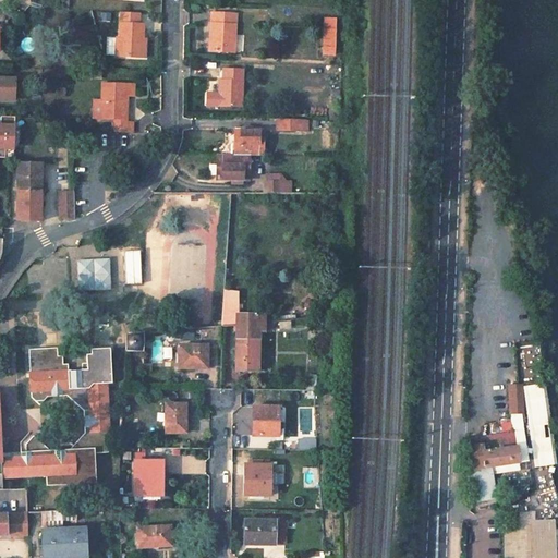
[(140,14),(121,13),(120,38),(117,38),(116,57),(138,58),(140,40),(143,40),(144,25),(138,25),(140,14)]
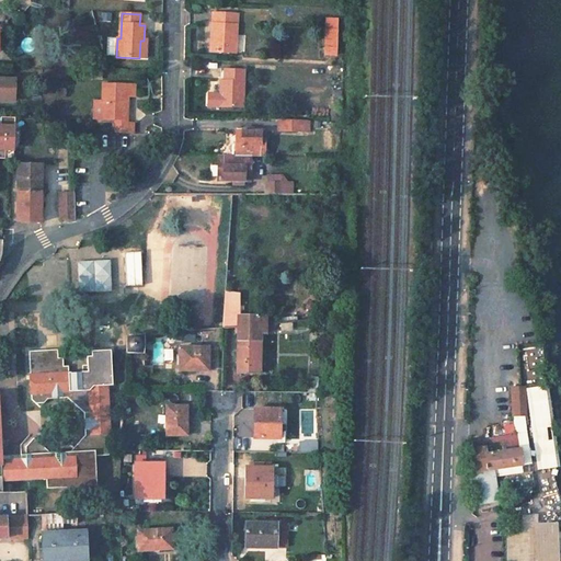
[(212,13),(210,38),(209,52),(235,53),(236,39),(237,14),(212,13)]
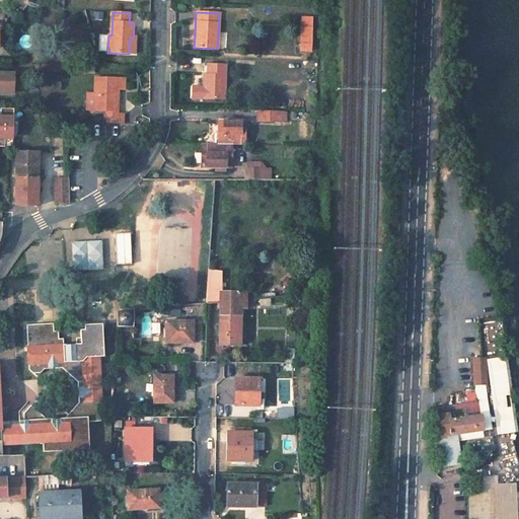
[(301,17),(301,27),(311,27),(312,17),(301,17)]
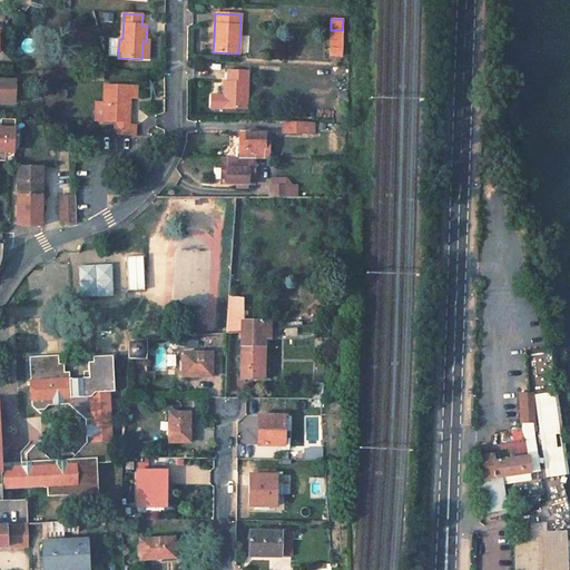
[(331,45),(330,56),(342,56),(342,46),(342,30),(331,30),(331,45)]
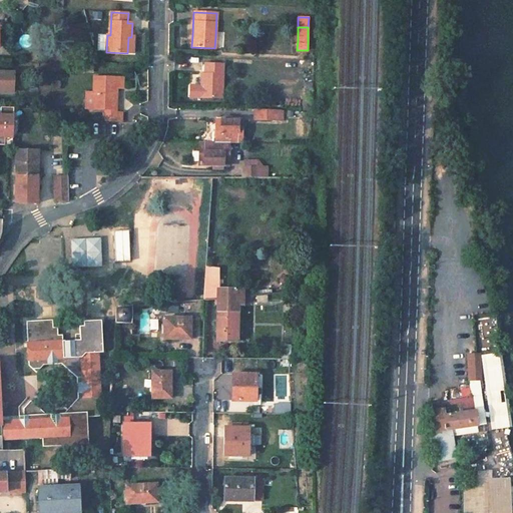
[(221,64),(201,64),(201,75),(200,96),(221,97),(221,76),(221,64)]
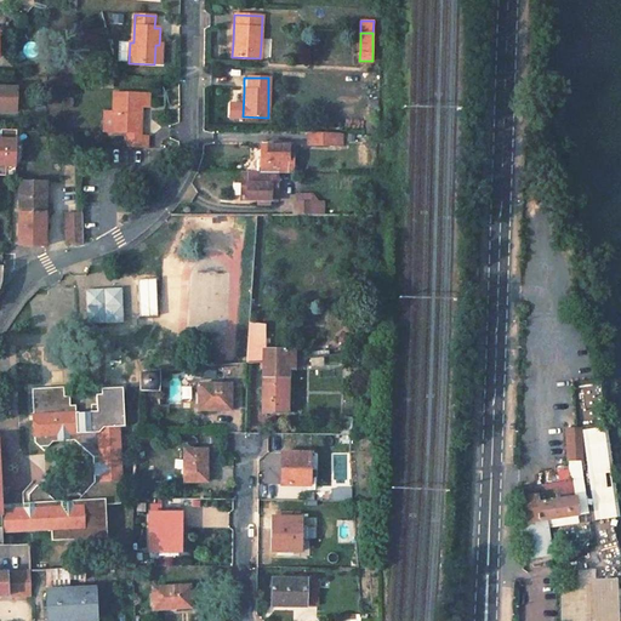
[(16,87),(0,86),(0,109),(16,109),(16,87)]
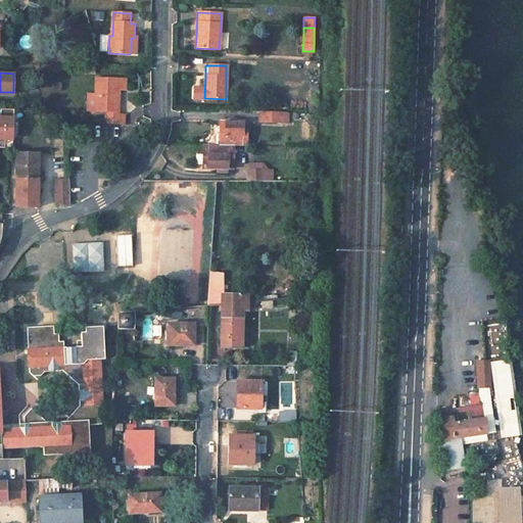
[(95,94),(95,111),(106,111),(105,125),(124,125),(124,111),(117,111),(117,90),(125,90),(125,80),(95,79),(95,94)]
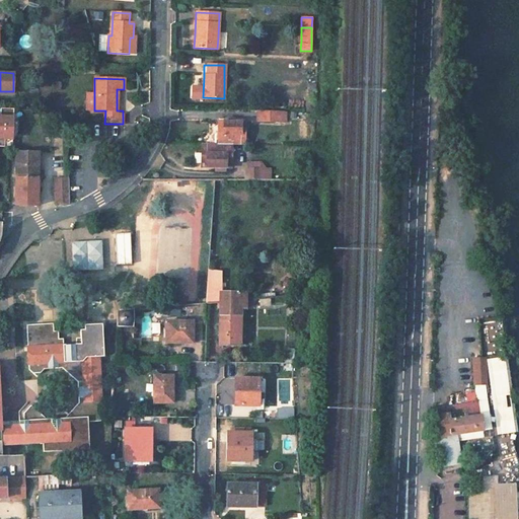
[(0,117),(13,118),(13,108),(0,108),(0,117)]
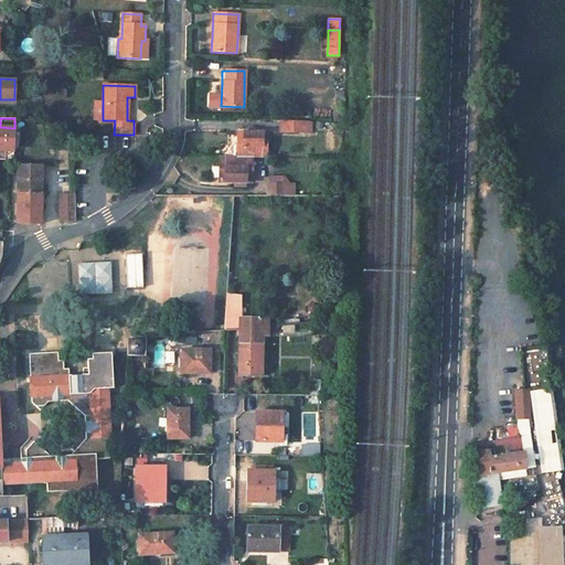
[(277,120),(277,130),(294,131),(294,120),(277,120)]
